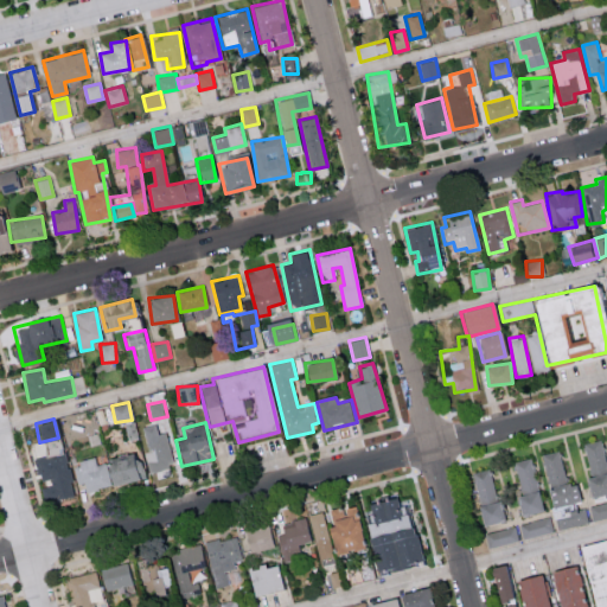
[(148,471),(172,467),(166,432),(157,433),(155,425),(142,426),(147,452),(145,452),(148,471)]
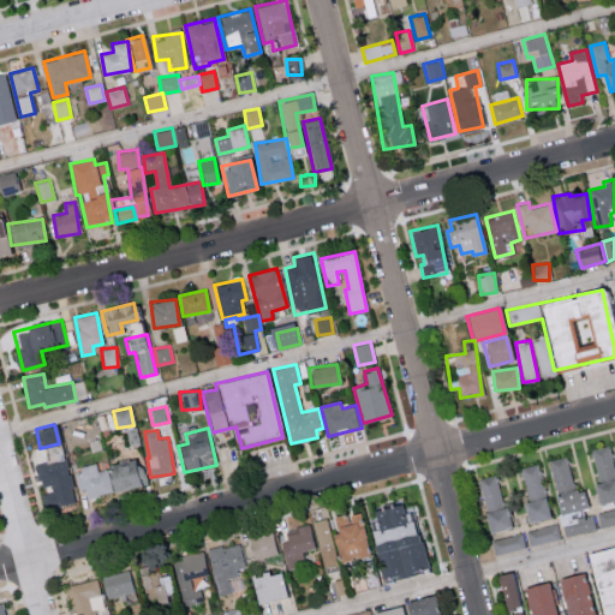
[(61,459),(59,445),(35,449),(36,453),(37,453),(40,463),(61,459)]
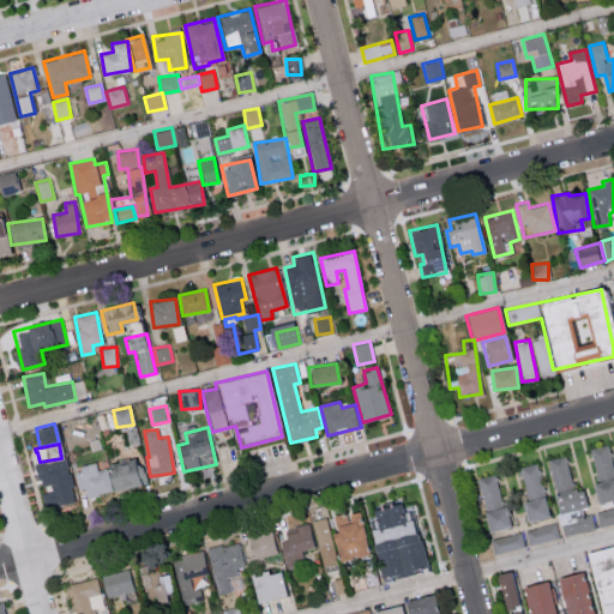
[(613,499),(613,474),(606,445),(588,450),(597,483),(591,485),(597,504),(613,499)]
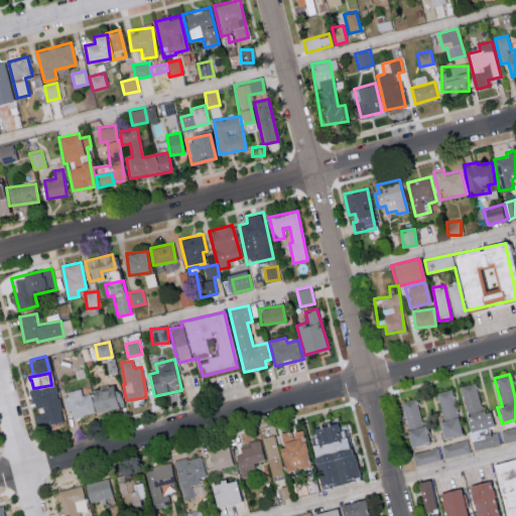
[(460,386),(471,438),(441,444),(444,458),(472,452),(472,450),(501,444),(498,431),(490,433),(488,427),(494,425),(491,411),(482,413),(476,383),(460,386)]
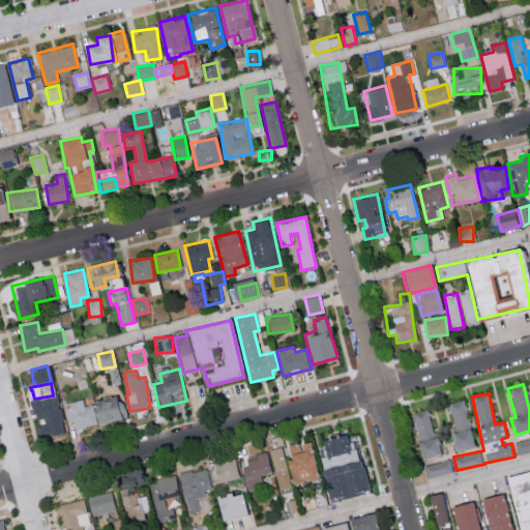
[(65,434),(58,395),(31,401),(35,422),(38,439),(65,434)]
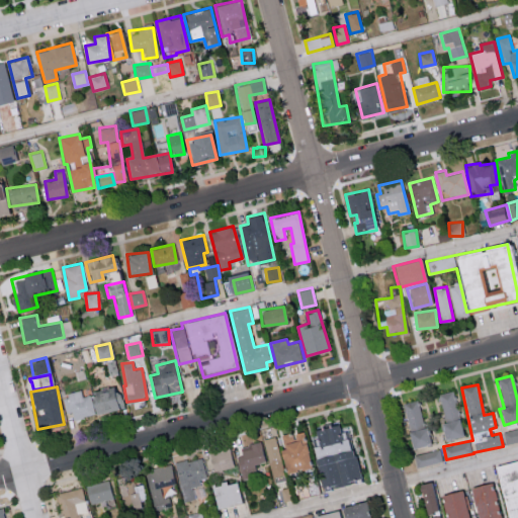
[(70,419),(123,408),(119,387),(82,395),(81,390),(65,393),(70,419)]
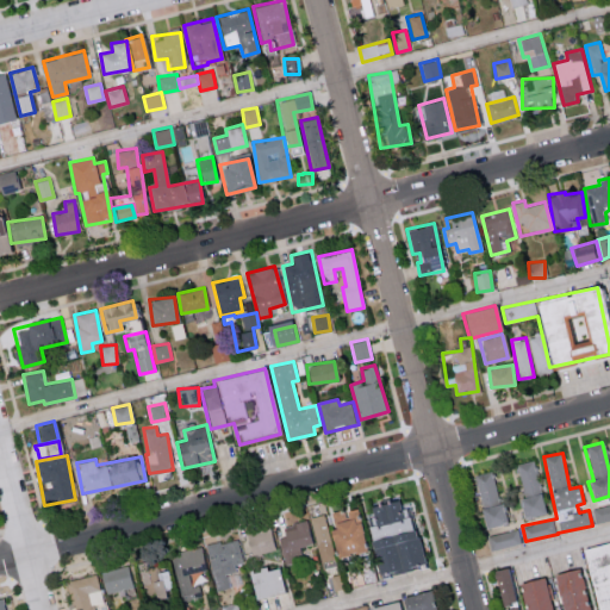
[(515,464),(523,497),(517,498),(523,520),(546,512),(533,459),(515,464)]
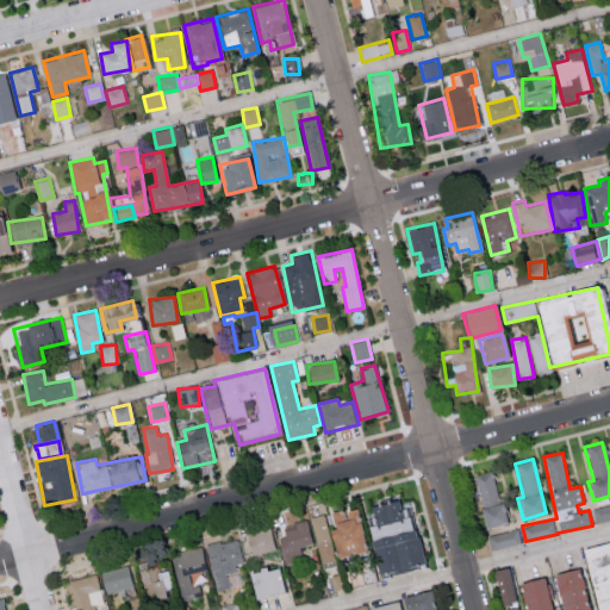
[(505,523),(492,471),(472,475),(485,528),(505,523)]
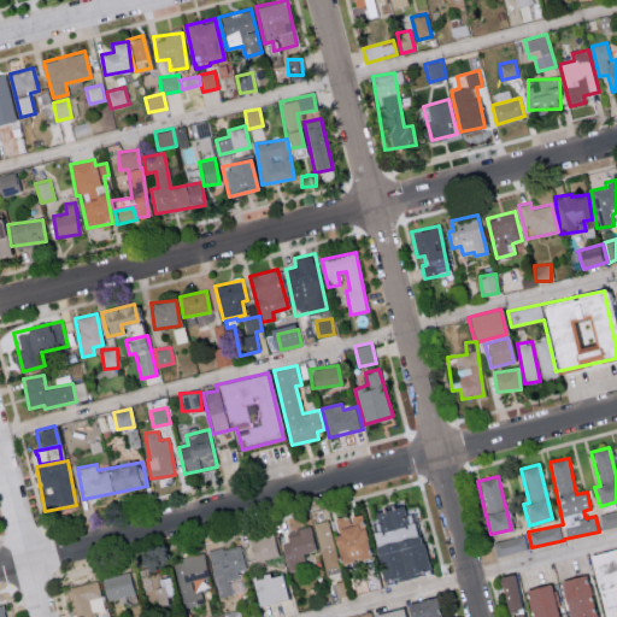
[(378,573),(363,575),(365,587),(425,576),(415,513),(404,515),(401,505),(368,511),(378,573)]
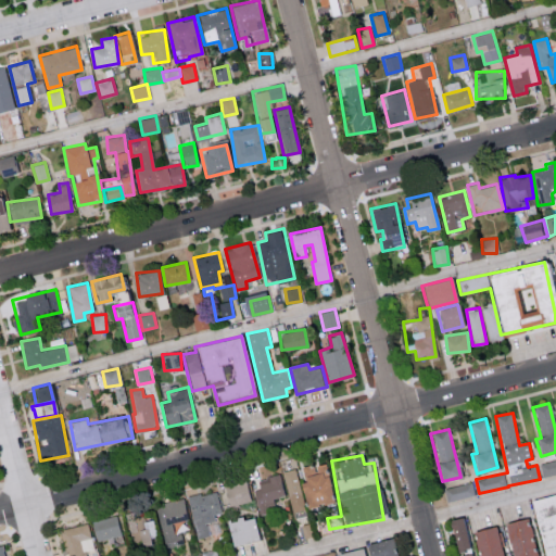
[(555,474),(555,459),(540,464),(543,477),(555,474)]
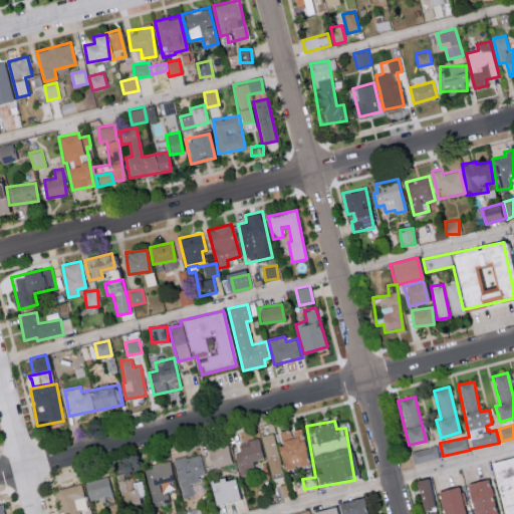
[(306,465),(300,429),(275,433),(261,436),(268,475),(282,473),(281,469),(306,465)]
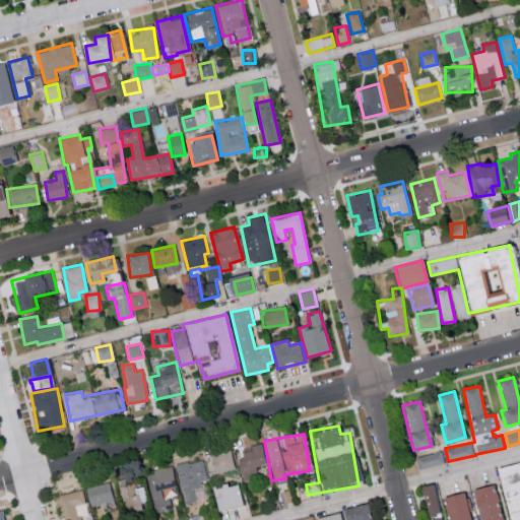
[(243,477),(257,474),(255,465),(267,463),(263,443),(237,449),(243,477)]
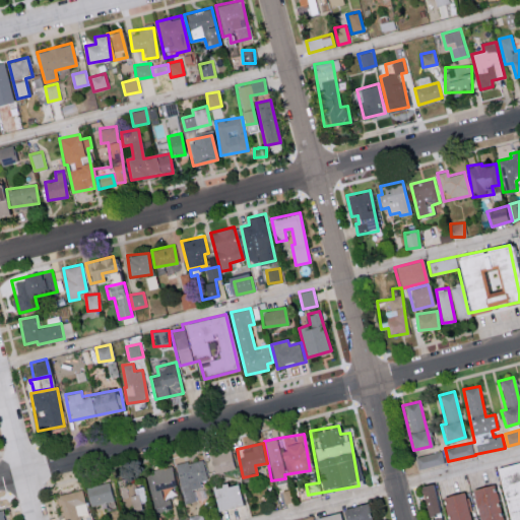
[(214,473),(235,468),(230,449),(209,454),(214,473)]
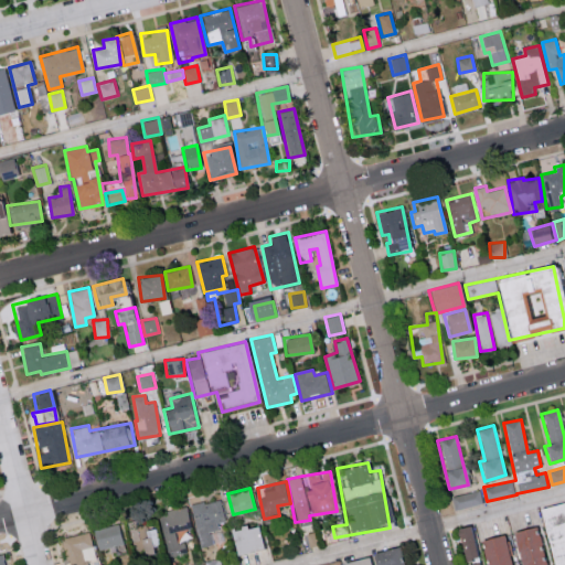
[(454,509),(482,503),(480,490),(451,496),(454,509)]
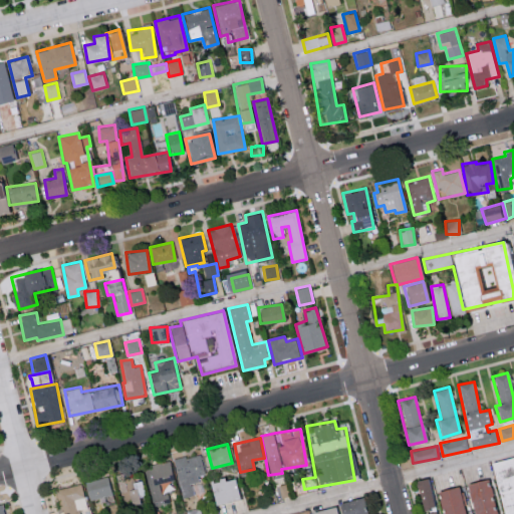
[(191,484),(200,482),(198,475),(205,474),(200,453),(175,459),(184,497),(194,495),(191,484)]
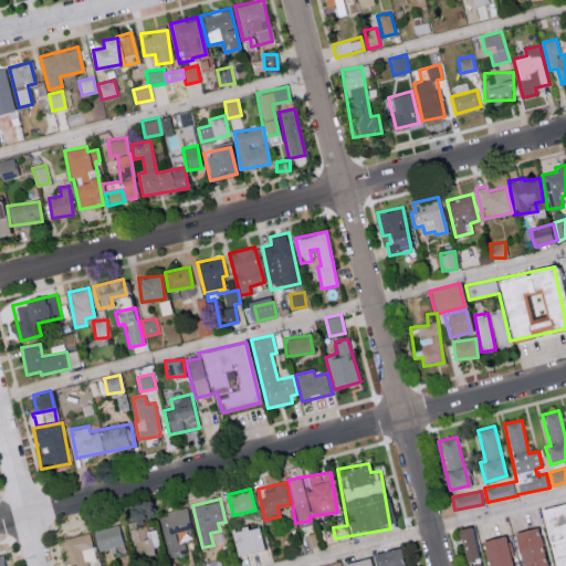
[(540,510),(553,565),(565,565),(565,503),(540,510)]
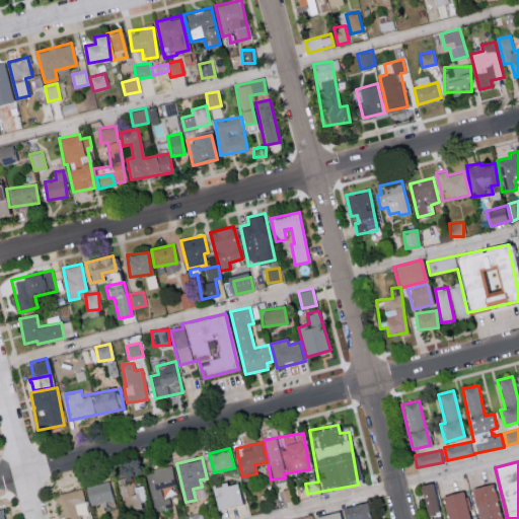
[(177,494),(172,465),(147,469),(154,511),(171,508),(169,495),(177,494)]
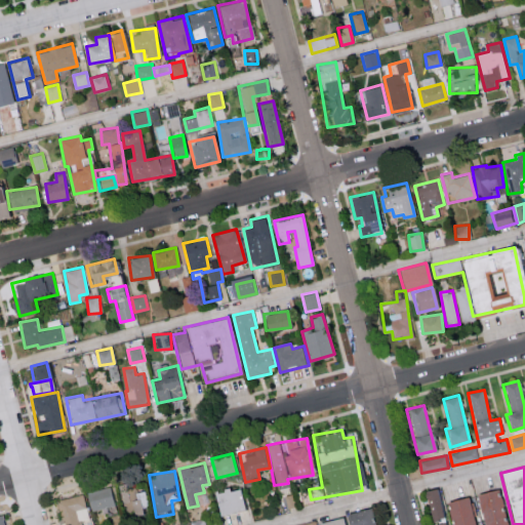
[(90,510),(114,507),(112,487),(88,490),(90,510)]
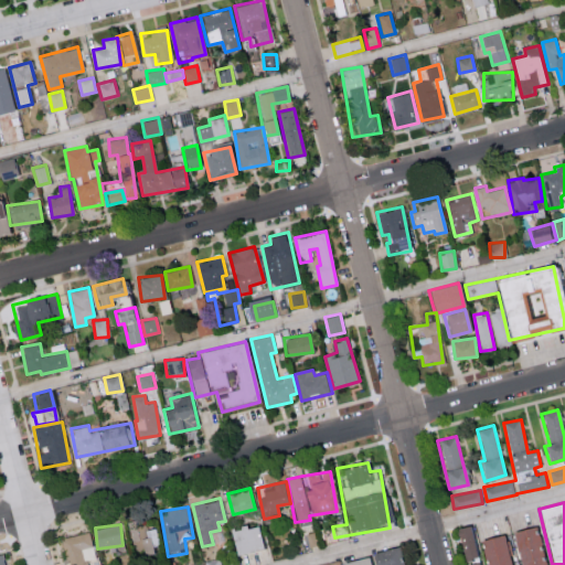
[(153,554),(152,546),(158,545),(157,531),(150,532),(149,524),(132,526),(137,556),(153,554)]
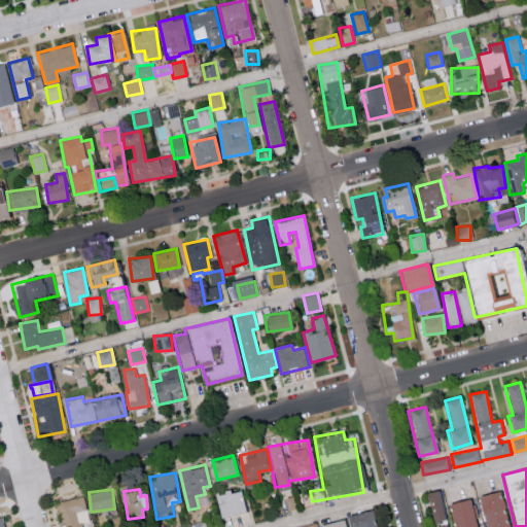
[(219,517),(244,513),(241,490),(215,494),(219,517)]
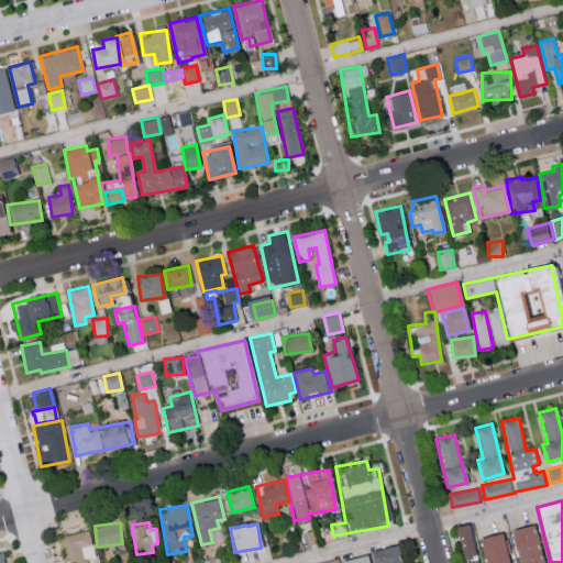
[(460,559),(474,556),(470,523),(455,526),(460,559)]
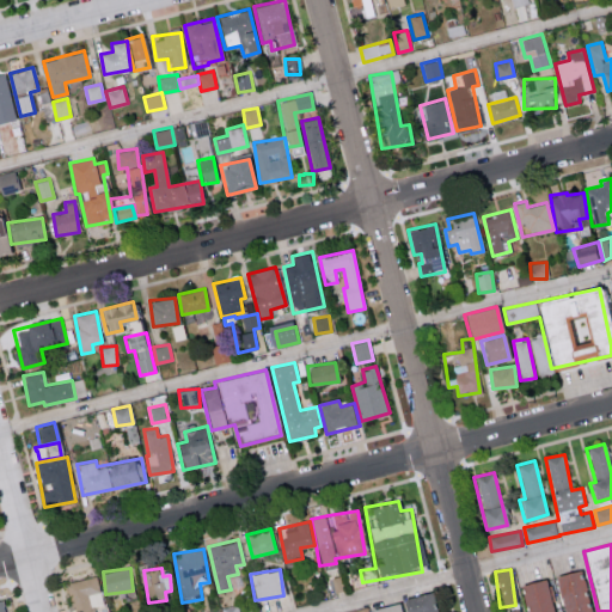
[(591,611),(582,570),(556,576),(562,611),(591,611)]
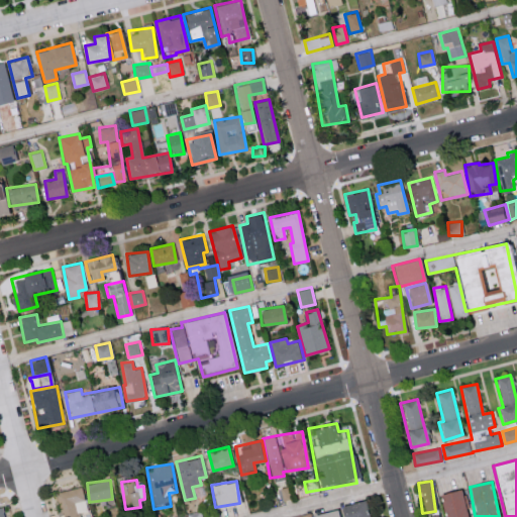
[(81,516),(80,513),(89,510),(82,486),(57,493),(64,516),(81,516)]
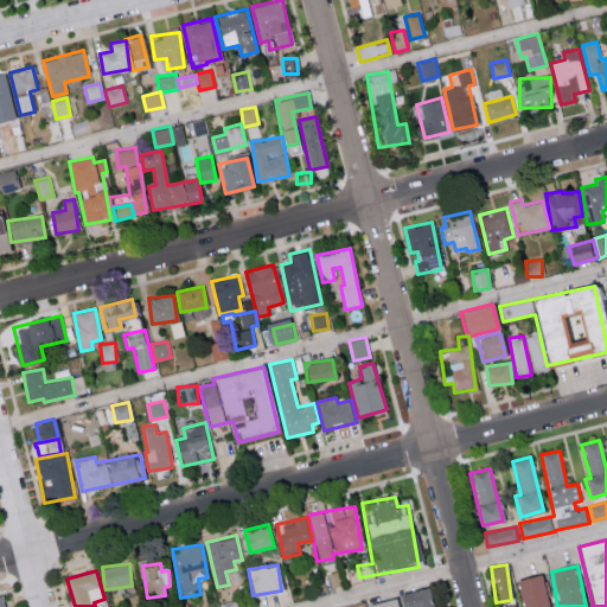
[(517,580),(521,606),(548,606),(542,575),(517,580)]
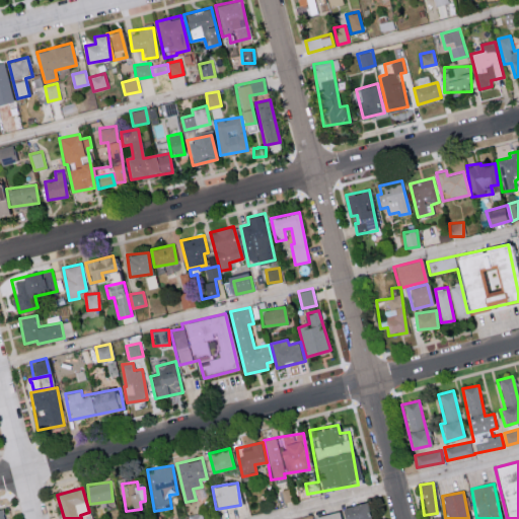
[(343,518),(369,518),(365,502),(340,509),(343,518)]
